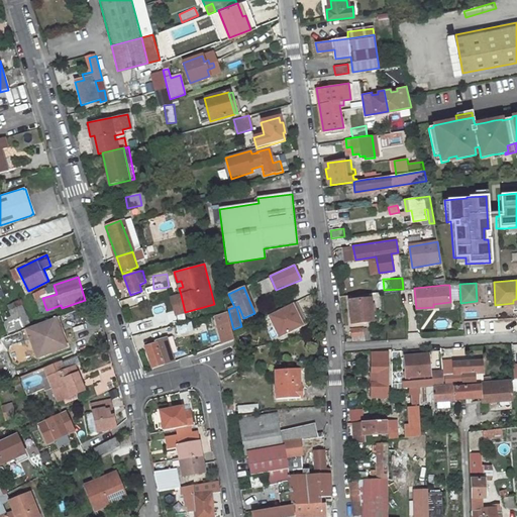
[(181,295),(172,297),(176,314),(185,312),(181,295)]
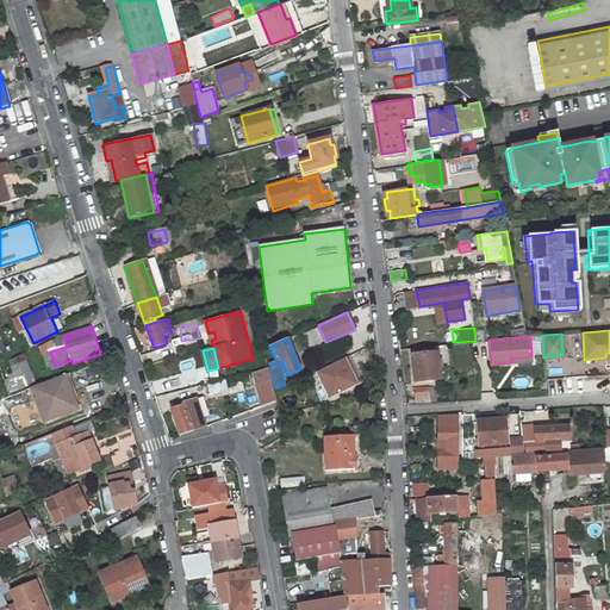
[(412,356),(416,384),(440,380),(436,354),(412,356)]
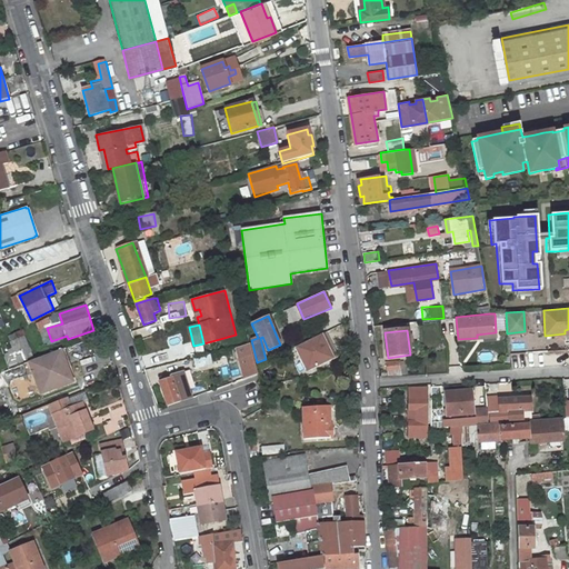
[(336,357),(325,333),(321,335),(332,359),(336,357)]
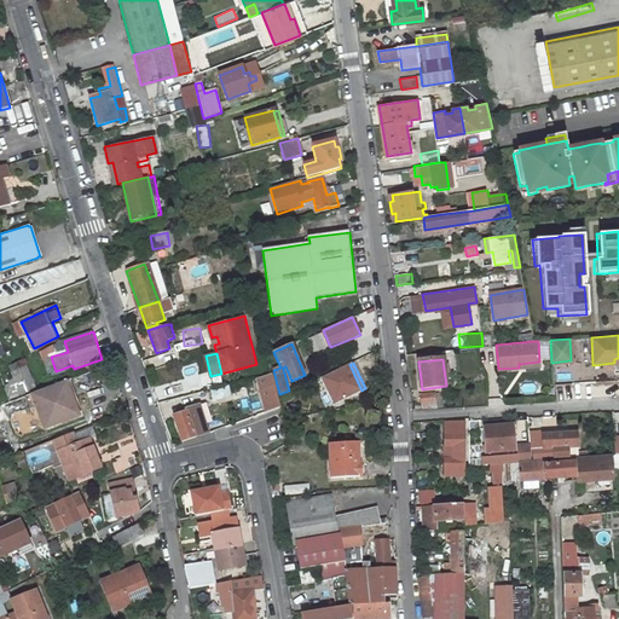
[(362,391),(350,364),(322,377),(334,404),(362,391)]
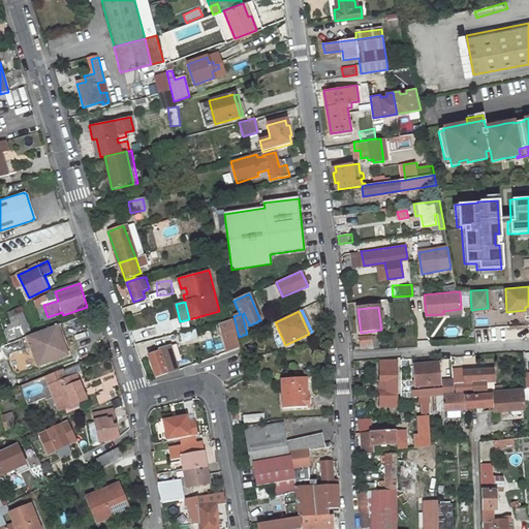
[(240,347),(236,331),(232,319),(220,322),(223,335),(228,351),(240,347)]
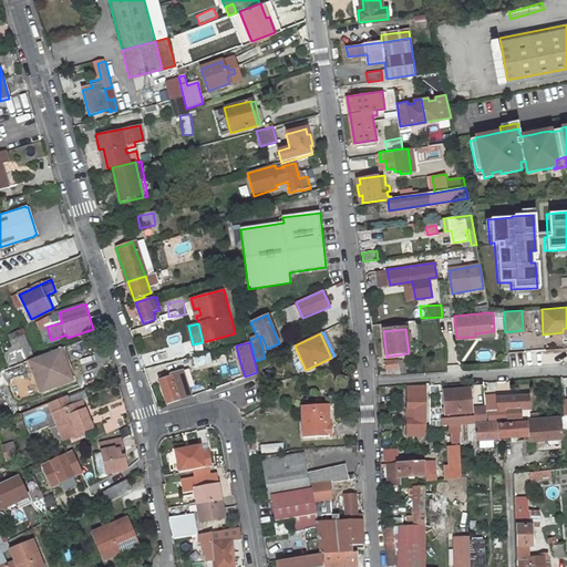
[(74,374),(64,346),(61,348),(72,375),(74,374)]
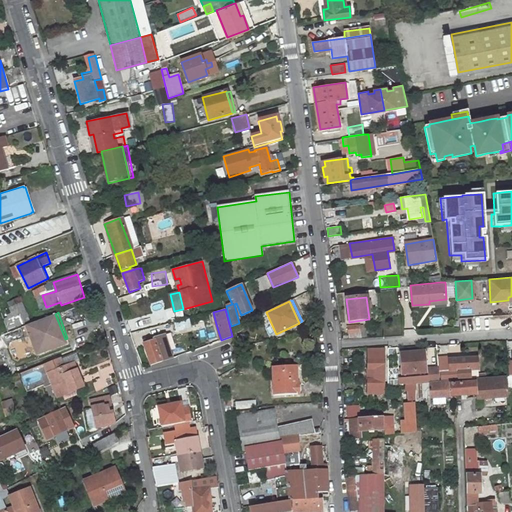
[(37,354),(66,343),(65,339),(55,314),(21,326),(24,336),(29,334),(37,354)]
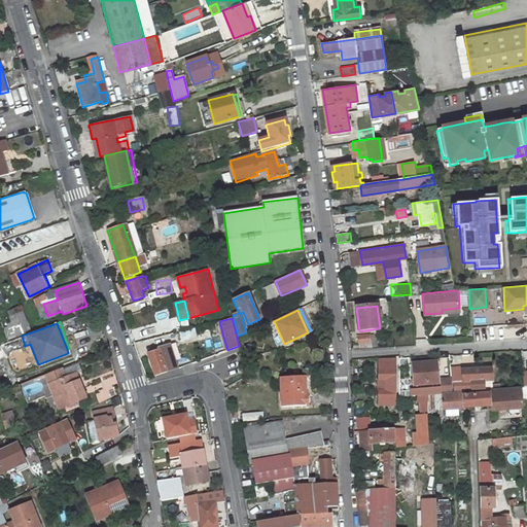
[(179,331),(181,343),(198,340),(196,328),(179,331)]
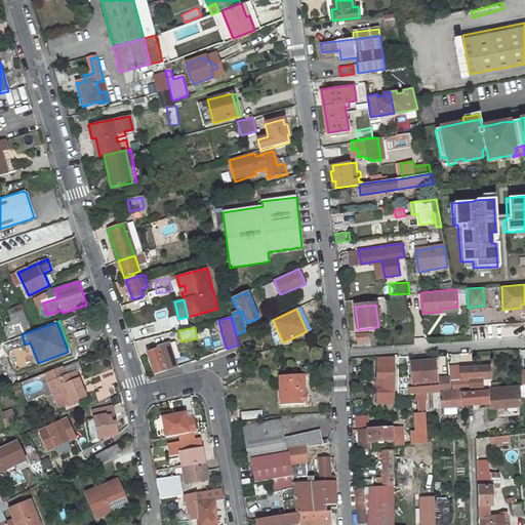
[(368,335),(357,336),(358,348),(370,347),(368,335)]
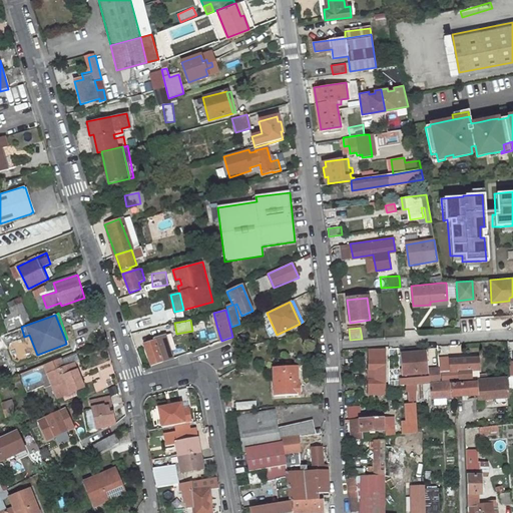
[(155,339),(143,343),(150,366),(158,363),(159,364),(169,361),(164,346),(167,345),(166,341),(163,342),(162,340),(156,343),(155,339)]
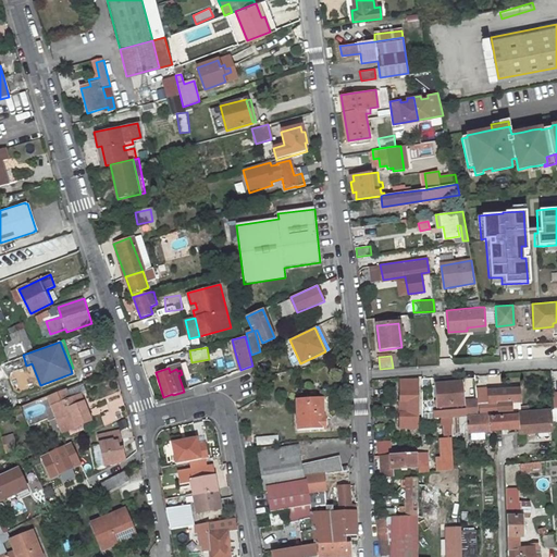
[(23,370),(12,374),(17,388),(28,385),(23,370)]
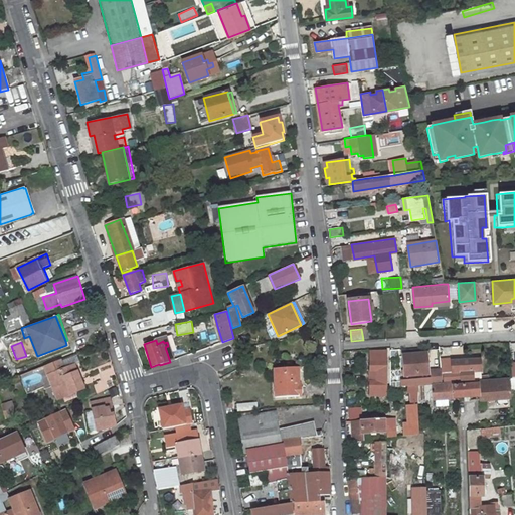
[(371,349),(370,391),(387,391),(387,348),(371,349)]
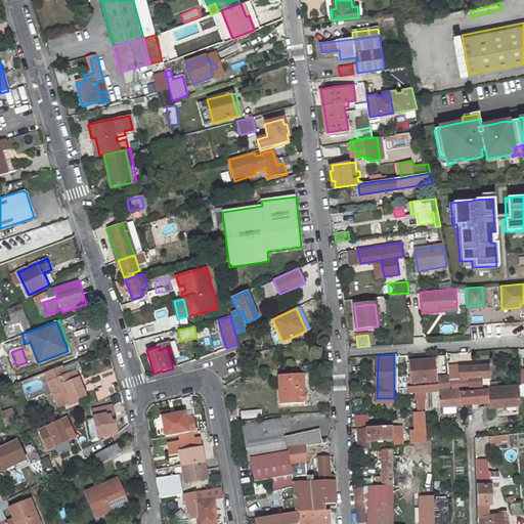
[(437,381),(435,359),(410,361),(412,383),(437,381)]
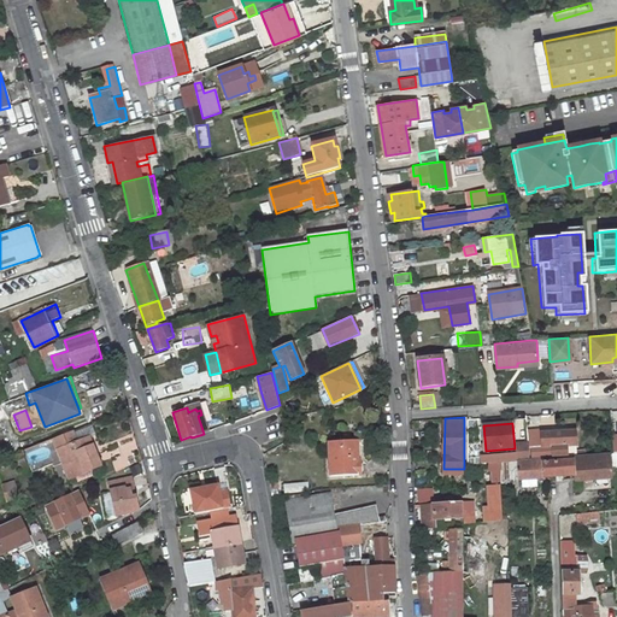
[(568,424),(552,425),(553,430),(541,432),(541,430),(528,432),(529,444),(530,447),(533,447),(533,458),(554,456),(554,458),(573,456),(577,456),(577,450),(575,428),(568,429),(568,424)]
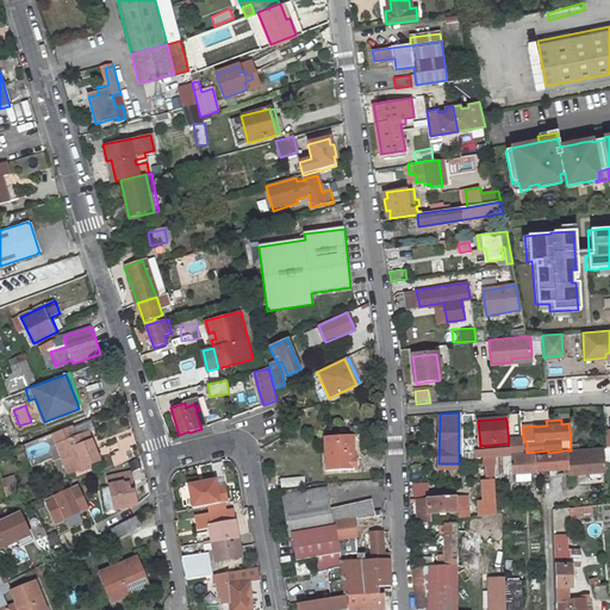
[(54,433),(61,459),(66,456),(70,473),(98,465),(89,435),(98,433),(95,421),(72,427),(60,430),(54,433)]
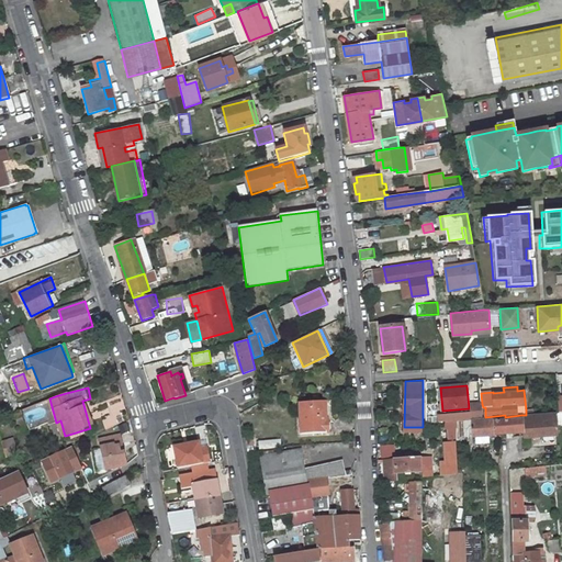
[(329,420),(325,420),(324,401),(300,403),(301,434),(329,431),(329,420)]
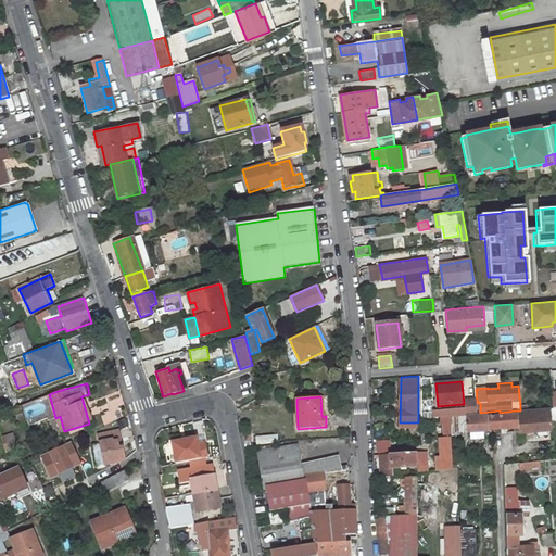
[(467,401),(468,415),(478,414),(478,403),(477,400),(467,401)]
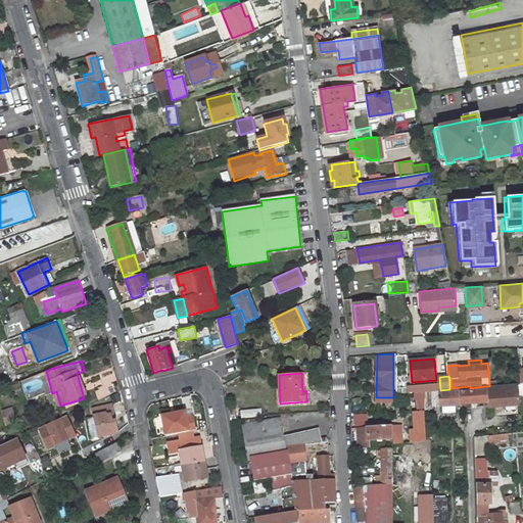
[(25,386),(29,394),(37,389),(33,382),(25,386)]
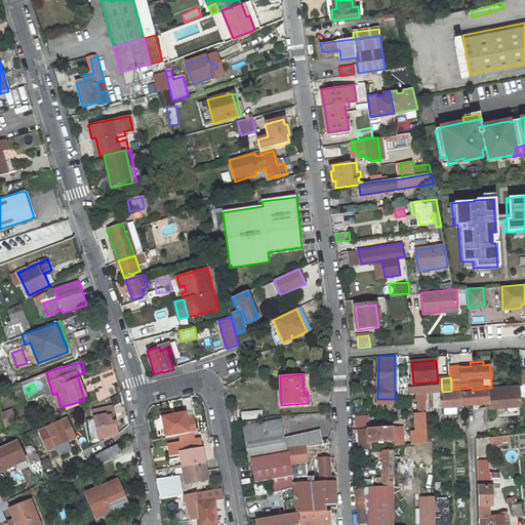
[(488,403),(488,408),(520,406),(518,386),(499,387),(491,388),(487,388),(487,392),(488,403)]
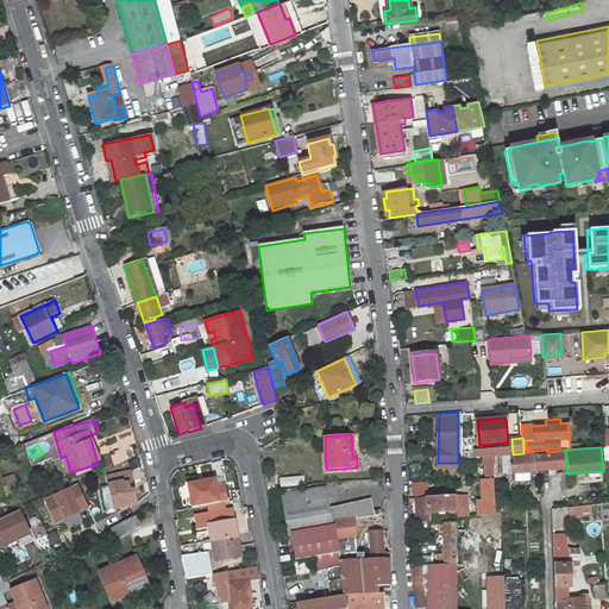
[(565,454),(547,457),(537,457),(537,452),(523,453),(513,454),(512,454),(513,472),(535,470),(566,468),(565,454)]
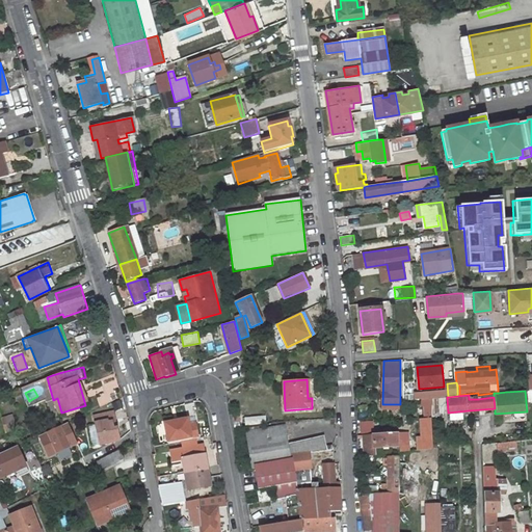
[(447,397),(439,398),(441,414),(448,413),(447,397)]
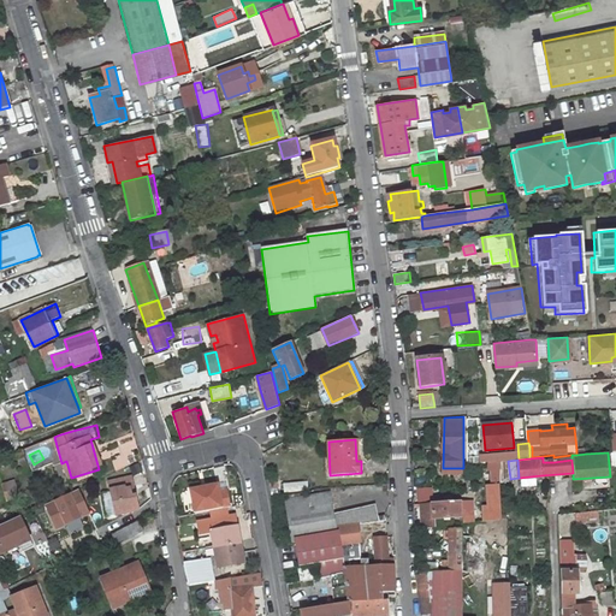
[(138,510),(135,496),(131,497),(130,490),(134,489),(131,478),(108,483),(111,492),(116,514),(116,515),(138,510)]
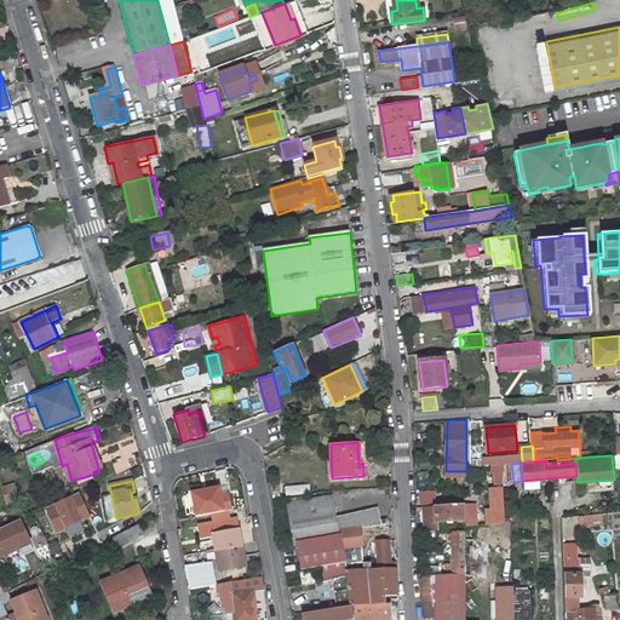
[(16,482),(1,487),(6,504),(21,500),(16,482)]
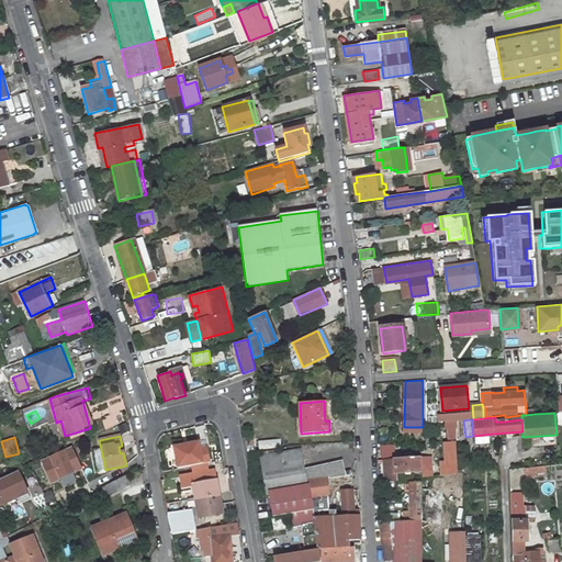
[(259,448),(281,447),(281,439),(259,440),(259,448)]
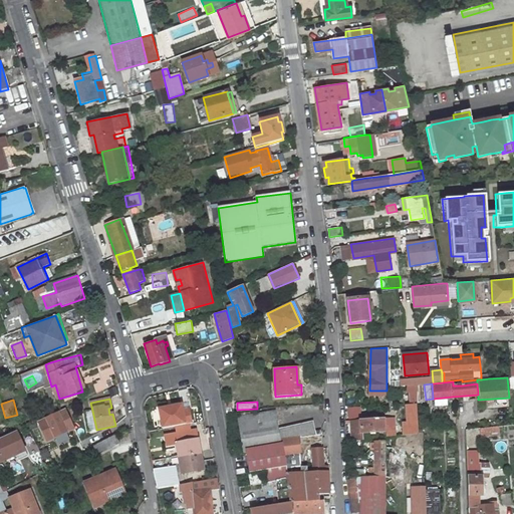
[(408,405),(409,423),(404,423),(405,430),(409,430),(409,434),(418,433),(417,405),(408,405)]
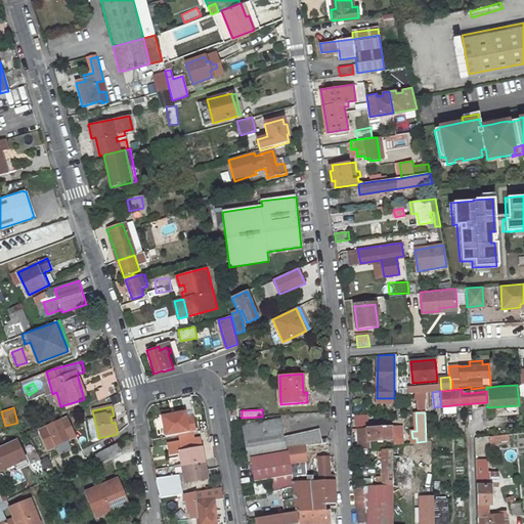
[(38,429),(47,451),(79,438),(70,417),(38,429)]
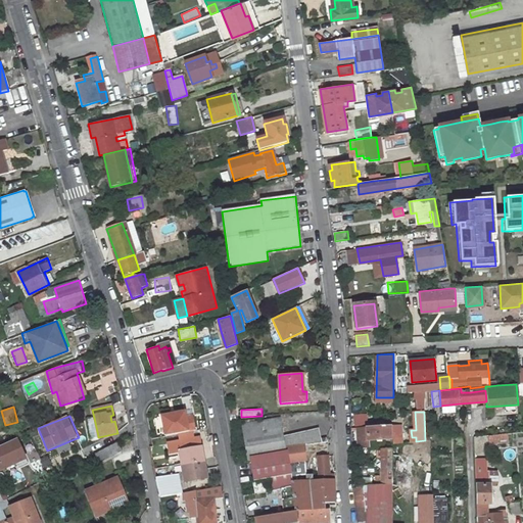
[(98,436),(94,418),(87,420),(91,438),(98,436)]
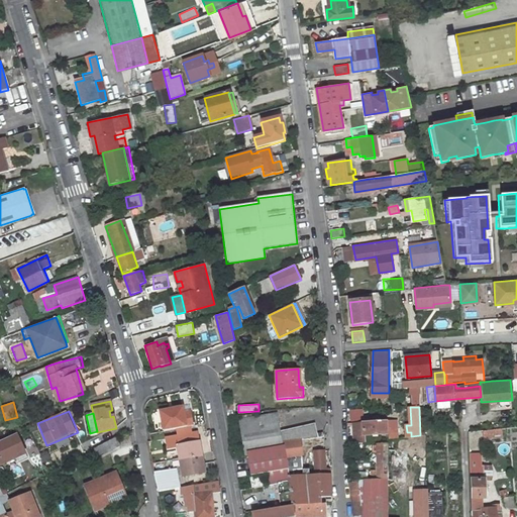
[(289,476),(286,456),(284,440),(322,436),(324,432),(318,432),(316,422),(282,431),(277,414),(237,419),(242,454),(245,453),(249,474),(265,472),(267,485),(278,483),(289,482),(289,476)]
